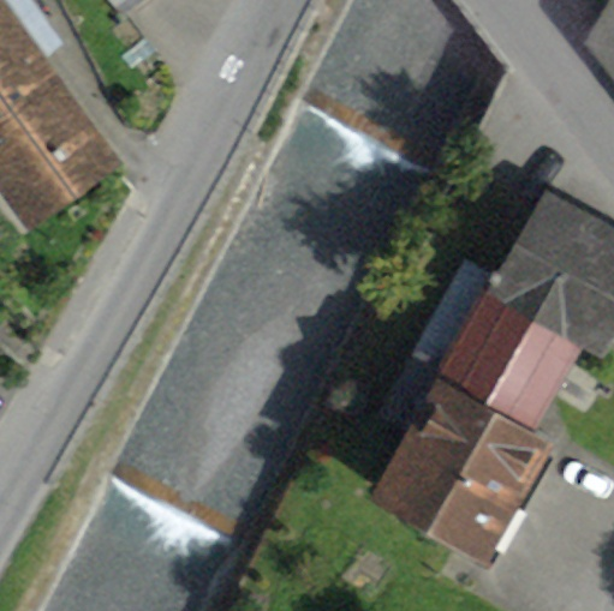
[(0,0),(0,192),(30,234),(126,163),(5,0),(0,0)]
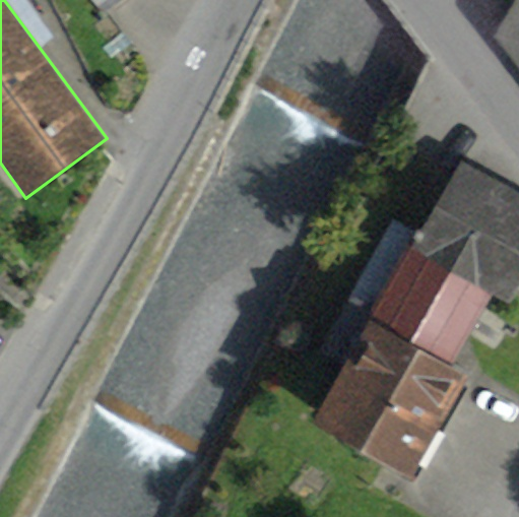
[(514,0),(494,37),(518,68),(518,0),(514,0)]
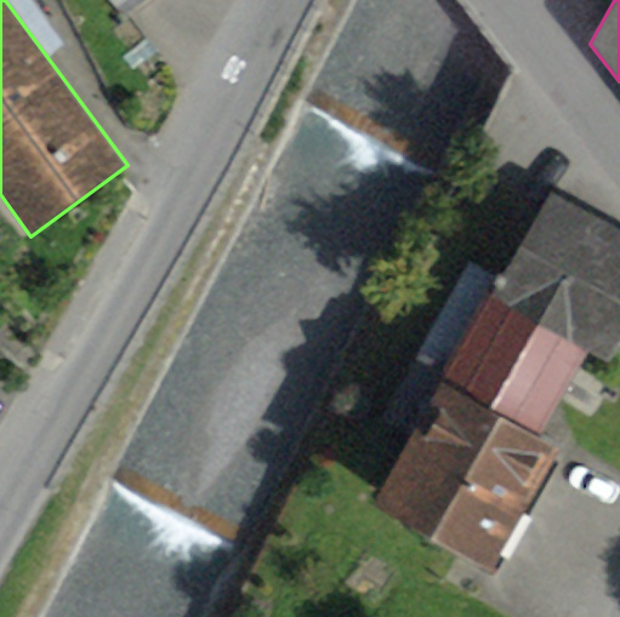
[(619,346),(619,227),(547,188),(439,383),(538,436),(586,348),(612,361),(619,346)]
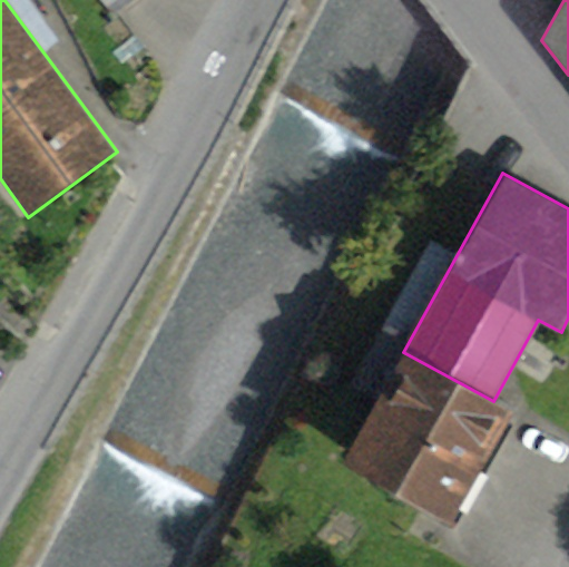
[(493,401),(403,352),(339,465),(449,529),(513,412),(493,401)]
